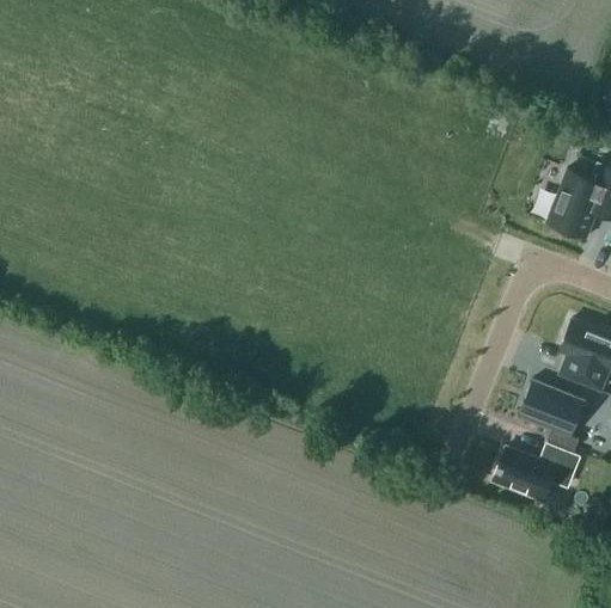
[(586,239),(596,213),(610,217),(610,169),(596,164),(590,179),(567,170),(545,223),(586,239)]
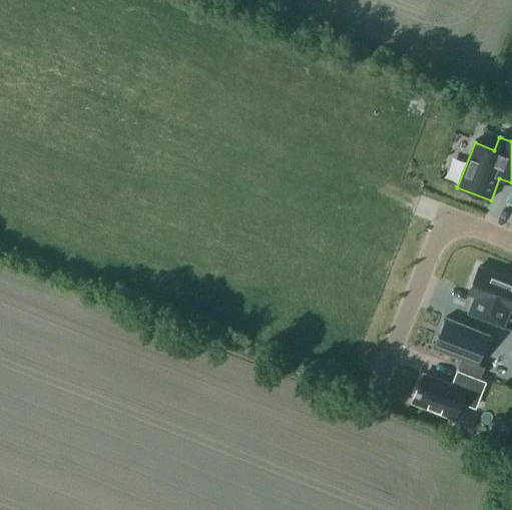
[(511,282),(478,269),(468,295),(475,298),(469,315),(502,328),(509,311),(511,312),(511,282)]
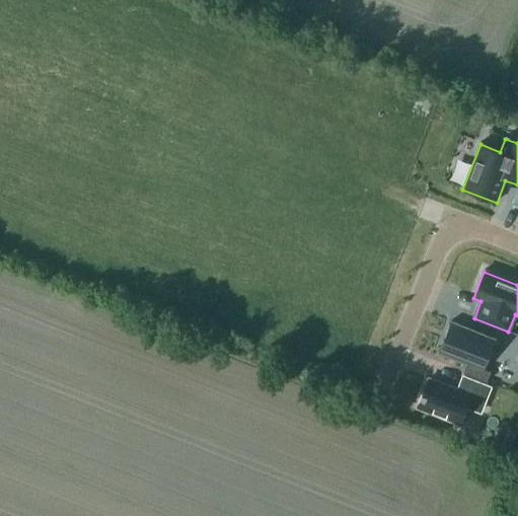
[(438,353),(438,354),(466,365),(462,374),(486,383),(490,373),(484,371),(496,341),(450,323),(449,324),(453,325),(442,354),(438,353)]
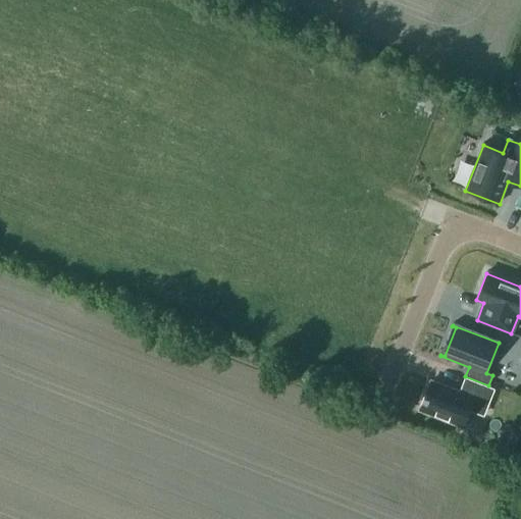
[(419,411),(463,428),(469,410),(482,415),(492,392),(466,381),(460,395),(430,382),(419,411)]
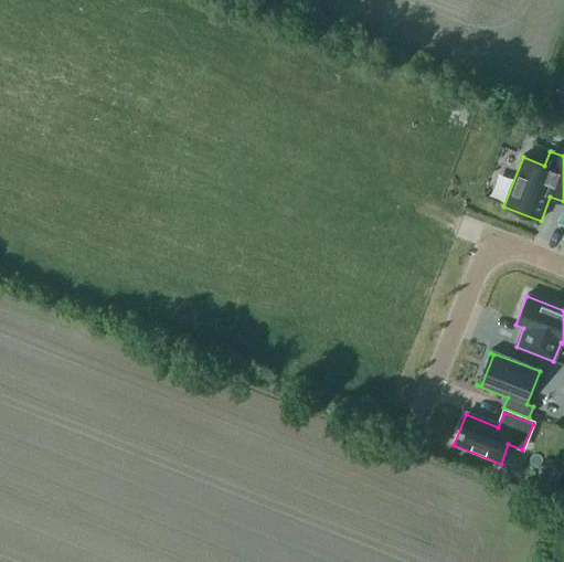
[(541,479),(535,491),(551,498),(556,486),(541,479)]
